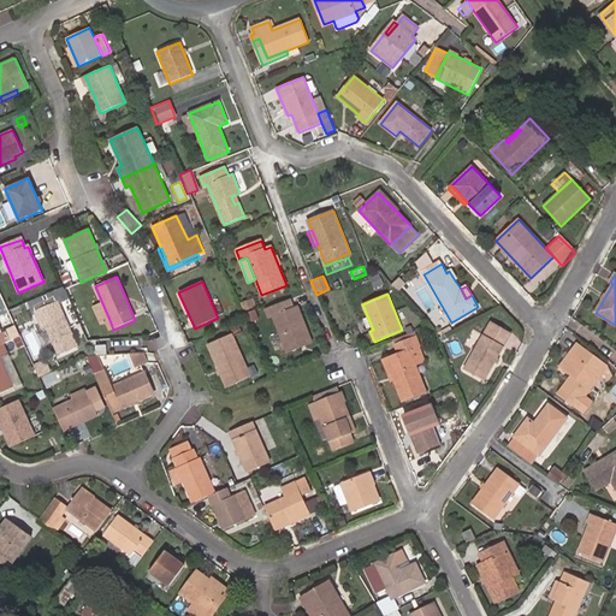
[(250,298),(240,301),(241,311),(253,308),(250,298)]
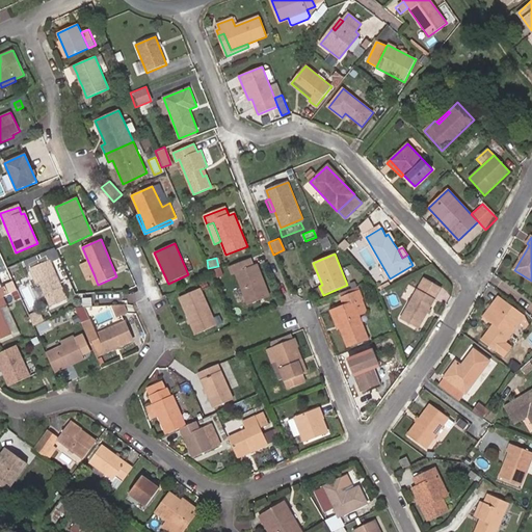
[(270,296),(258,264),(254,265),(251,258),(229,267),(232,274),(236,273),(247,306),(270,296)]
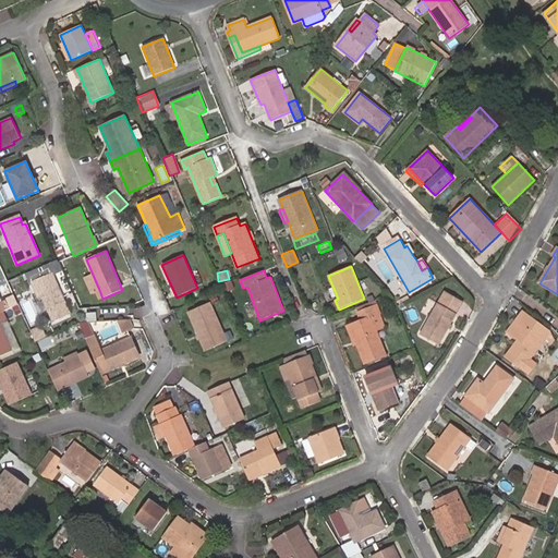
[(71,315),(52,273),(32,282),(40,303),(45,302),(53,323),(71,315)]
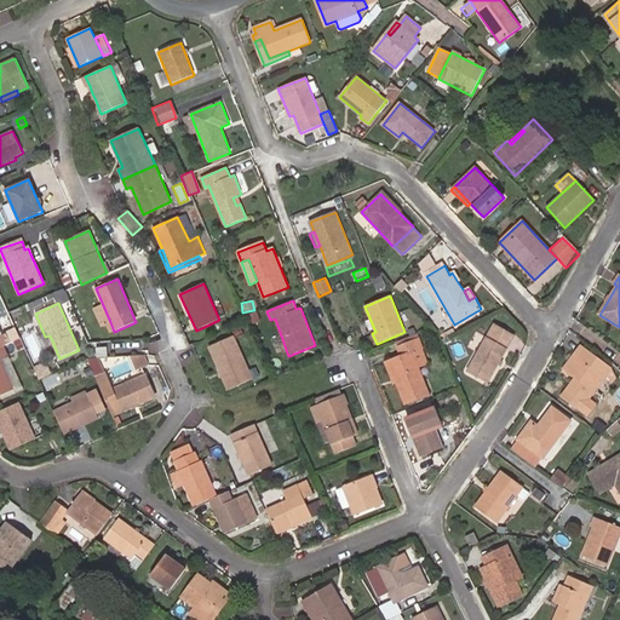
[(110,322),(103,305),(95,309),(102,326),(110,322)]
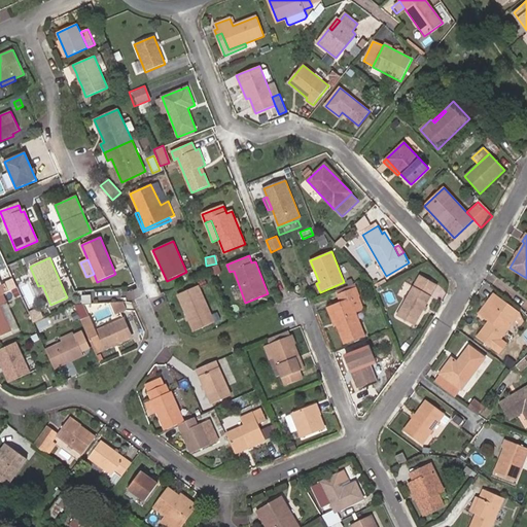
[(217,264),(207,267),(210,276),(220,273),(217,264)]
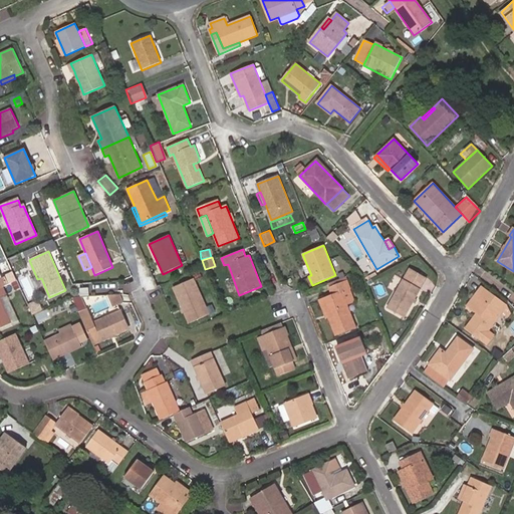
[(405,317),(427,278),(410,268),(388,308),(405,317)]
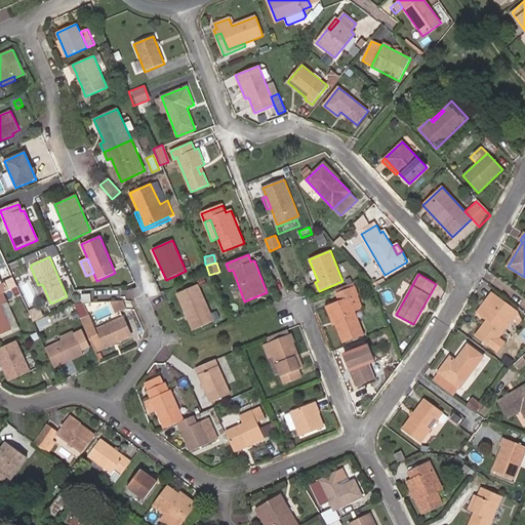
[(214,322),(198,285),(176,294),(193,331),(214,322)]
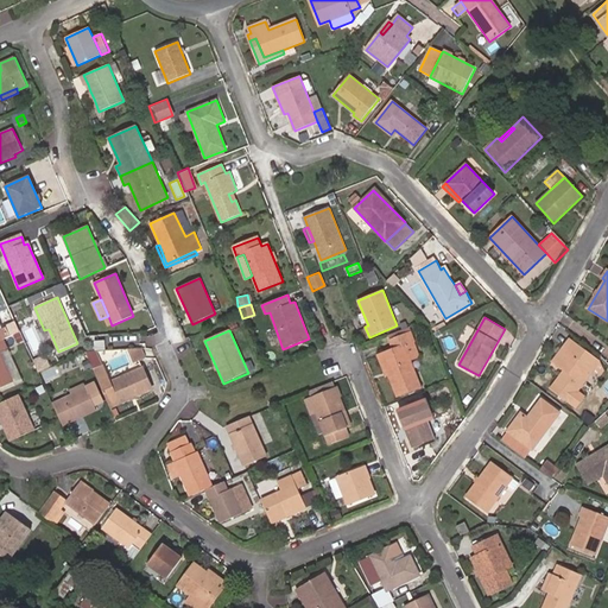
[(411,360),(405,344),(413,341),(411,333),(390,341),(393,349),(382,353),(391,374),(388,375),(397,397),(422,387),(411,360)]
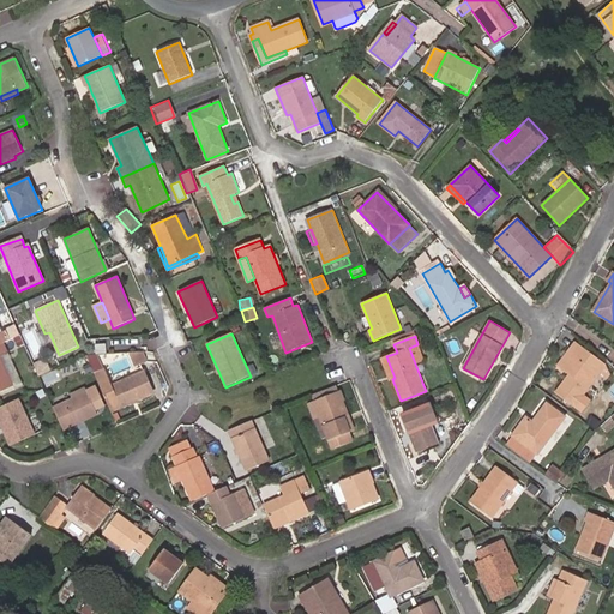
[(0,392),(13,386),(0,359),(0,355),(7,353),(4,343),(0,343),(0,392)]
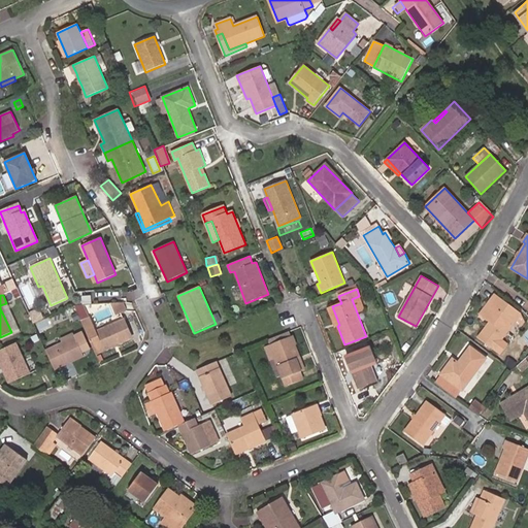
[(483,316),(497,296),(494,295),(480,314),(483,316)]
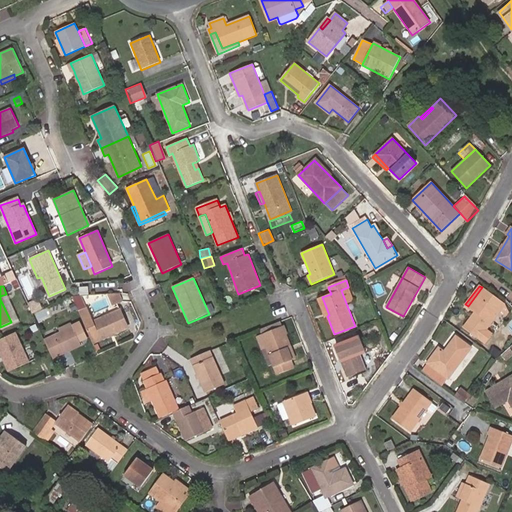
[(353,300),(348,287),(341,290),(346,303),(353,300)]
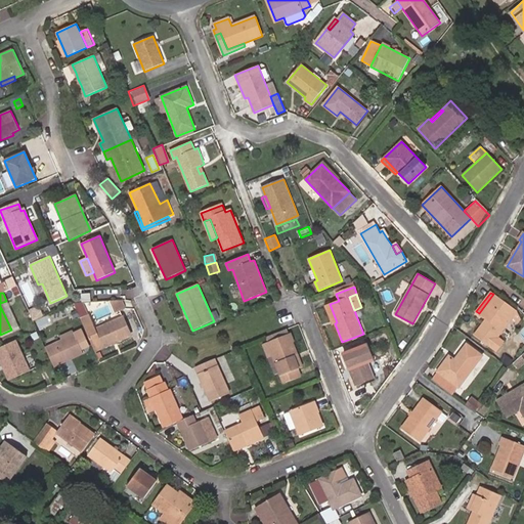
[(512,319),(517,312),(493,294),(479,313),(486,319),(474,335),(490,347),(512,319)]
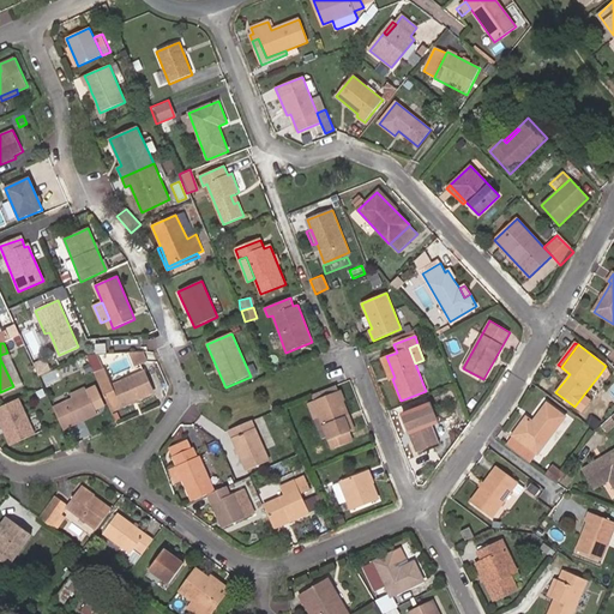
[(146,362),(140,350),(130,351),(136,367),(146,362)]
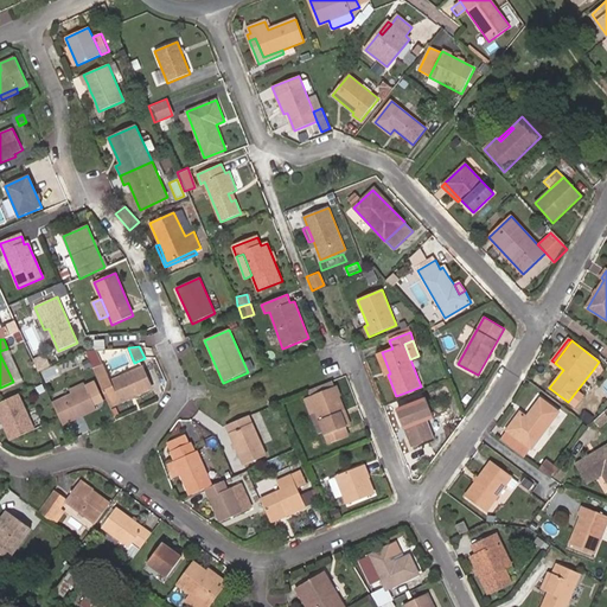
[(110,408),(152,390),(142,368),(109,382),(95,350),(88,350),(85,351),(110,408)]
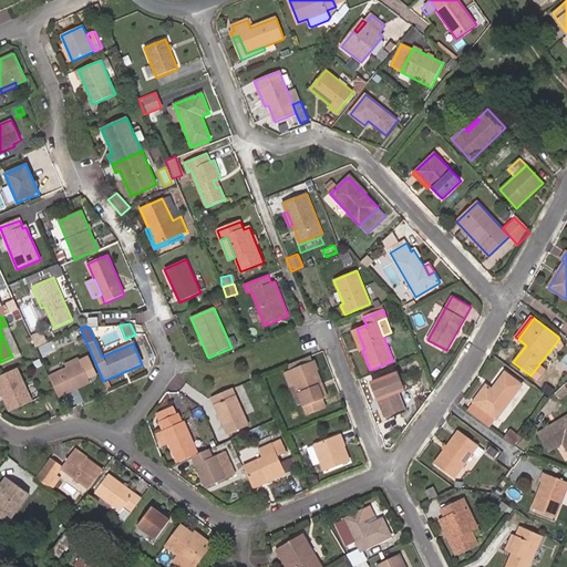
[(364,349),(357,329),(351,331),(359,351),(362,350),(364,349)]
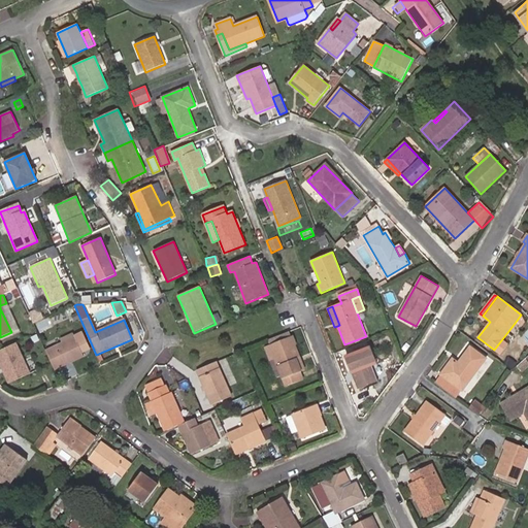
[(46,318),(41,308),(32,312),(37,322),(46,318)]
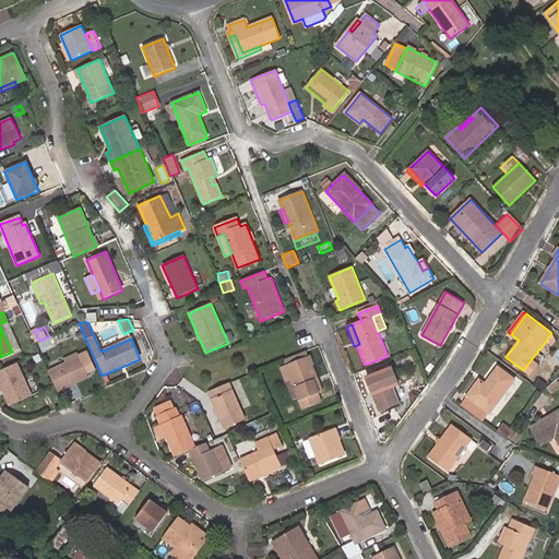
[(555,341),(551,333),(546,341),(552,345),(555,341)]
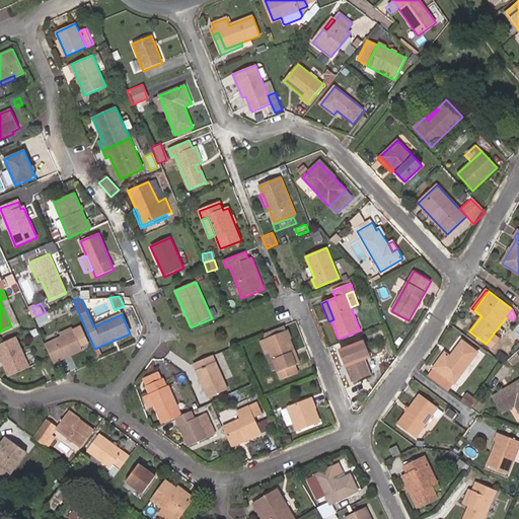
[(83,351),(72,328),(59,335),(61,338),(45,345),(53,360),(57,359),(58,362),(83,351)]
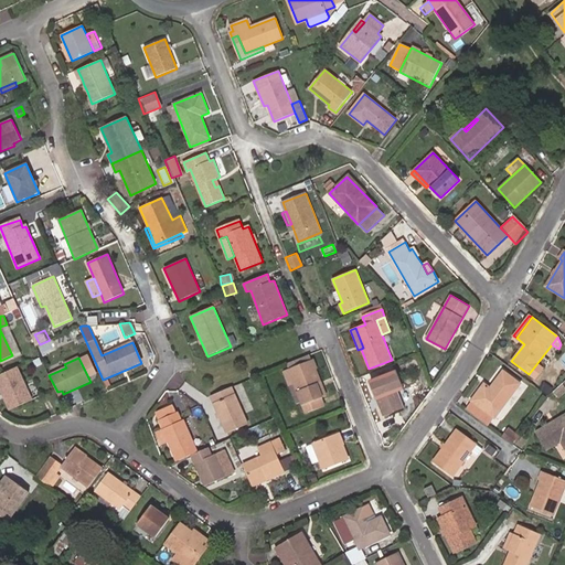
[(322,398),(317,384),(320,383),(311,361),(289,370),(295,384),(306,414),(326,406),(322,398)]
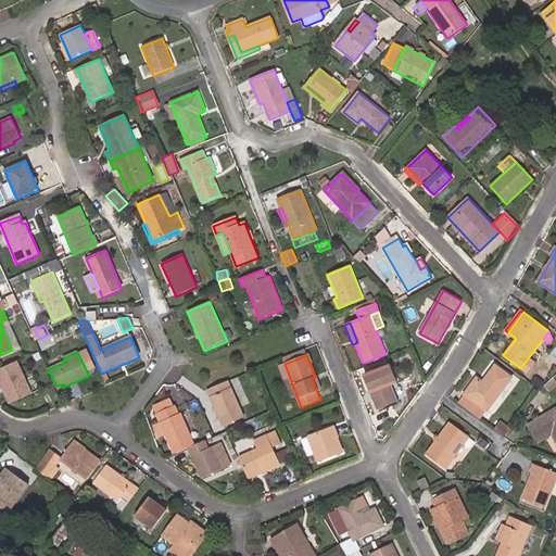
[(32,393),(16,361),(0,368),(0,383),(3,392),(7,391),(11,403),(32,393)]
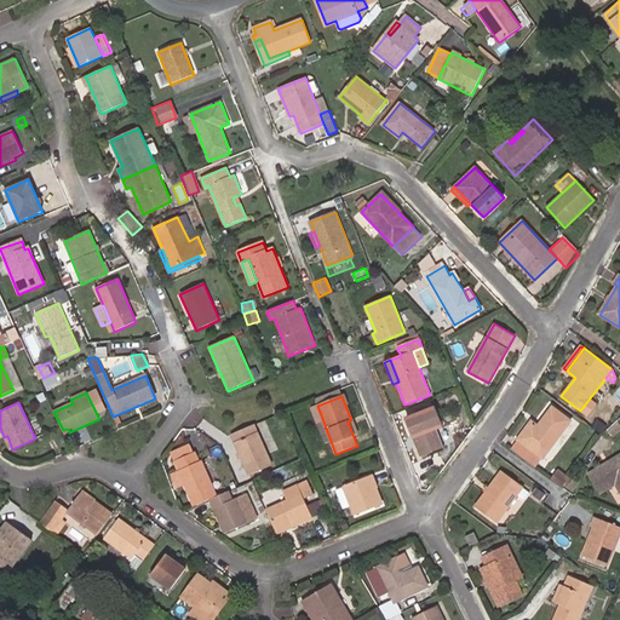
[(323,422),(317,406),(311,408),(317,424),(323,422)]
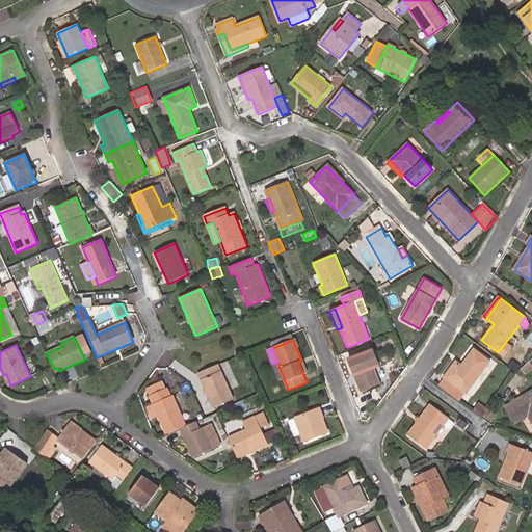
[(466,393),(489,361),(474,349),(461,366),(456,362),(444,377),(466,393)]
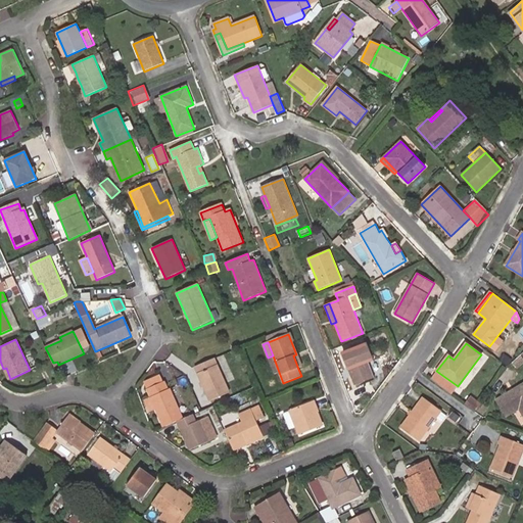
[(375,377),(363,345),(342,353),(354,385),(375,377)]
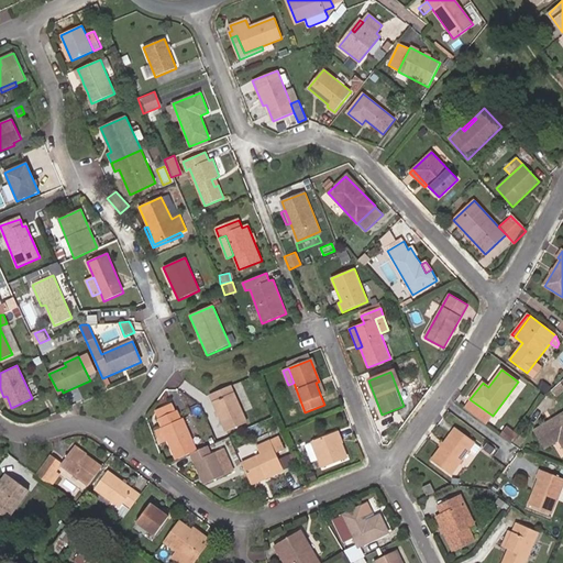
[(247,422),(231,385),(210,395),(225,432),(247,422)]
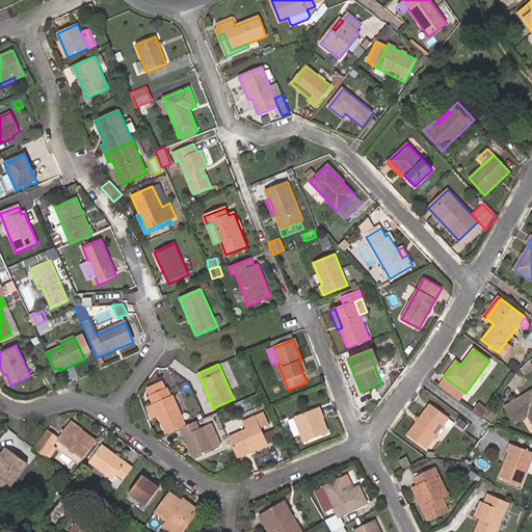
[(466,393),(444,377),(439,384),(459,401),(466,393)]
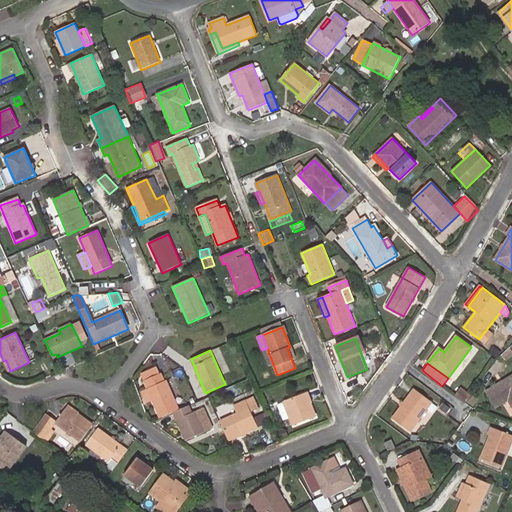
[(144,381),(160,374),(156,368),(141,374),(144,381)]
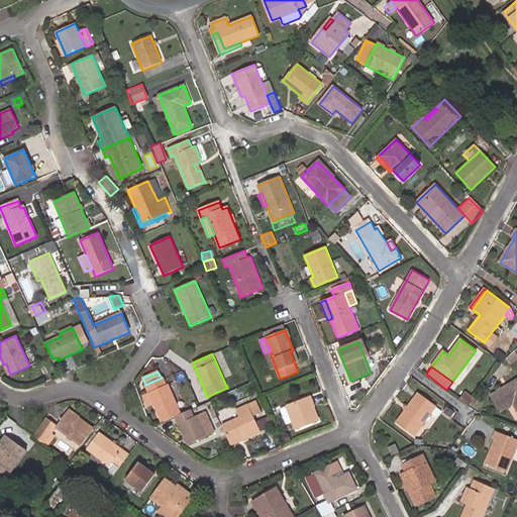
[(181,414),(168,385),(166,386),(163,378),(162,378),(145,385),(148,393),(153,405),(161,422),(175,417),(181,414)]
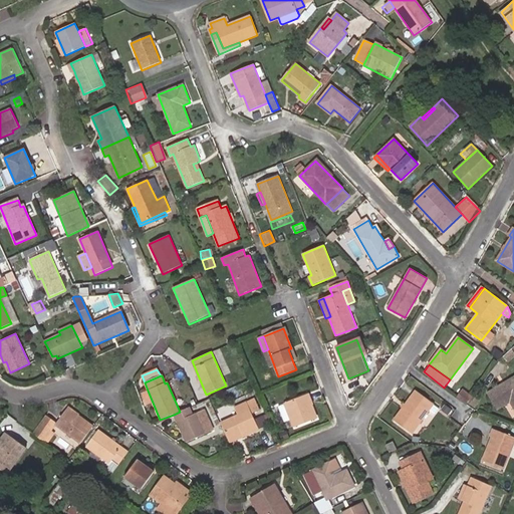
[(513,376),(487,394),(497,410),(510,402),(513,409),(513,376)]
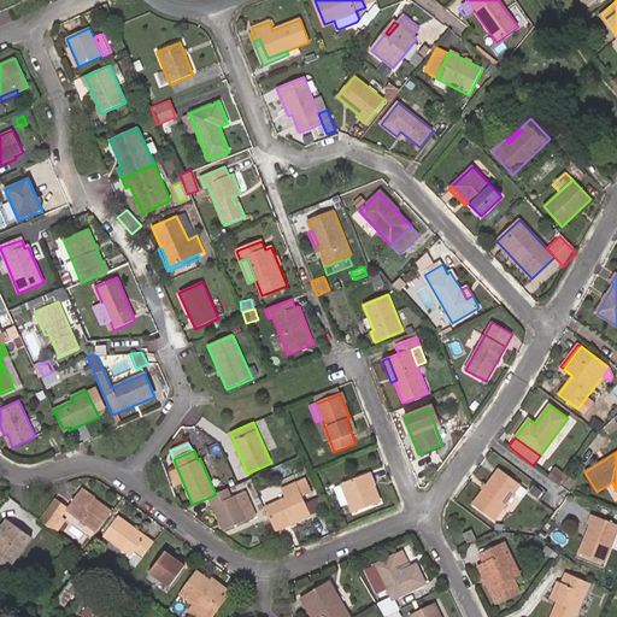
[(559,486),(566,476),(556,468),(548,477),(559,486)]
